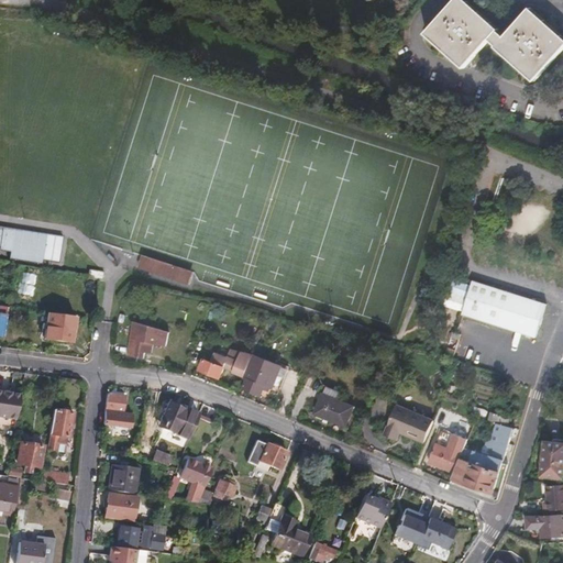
[(536,81),(562,50),(562,35),(531,8),(505,36),(498,30),(499,29),(466,0),(455,0),(426,33),(465,68),(490,40),(498,45),(497,47),(536,81)]
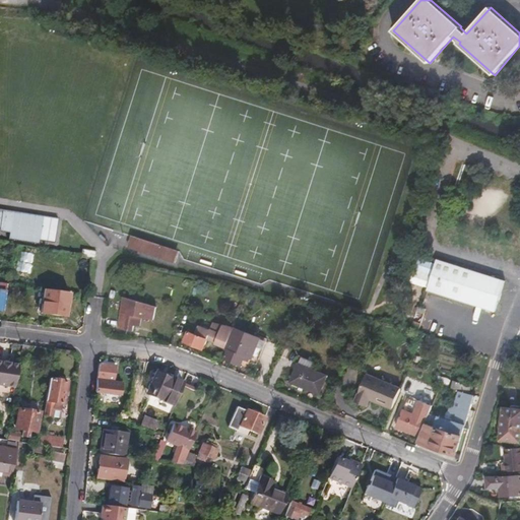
[(147,253),(150,244),(128,237),(125,246),(147,253)]
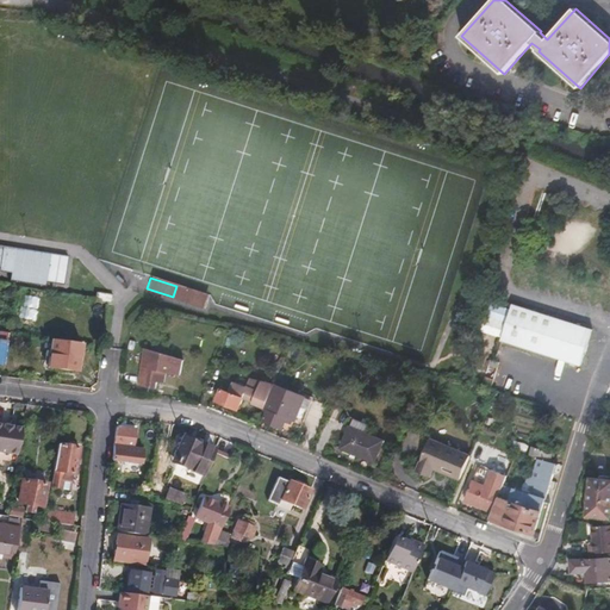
[(204,296),(176,286),(173,297),(200,306),(204,296)]
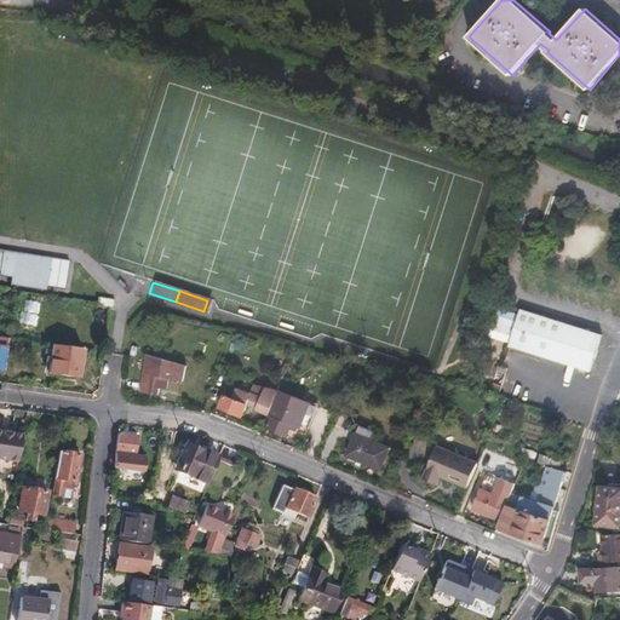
[(499,310),(503,302),(494,297),(489,304),(499,310)]
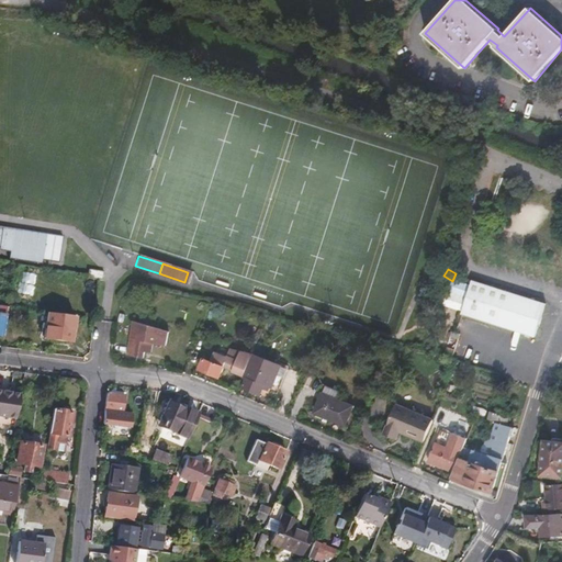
[(102,282),(104,274),(88,272),(88,280),(102,282)]
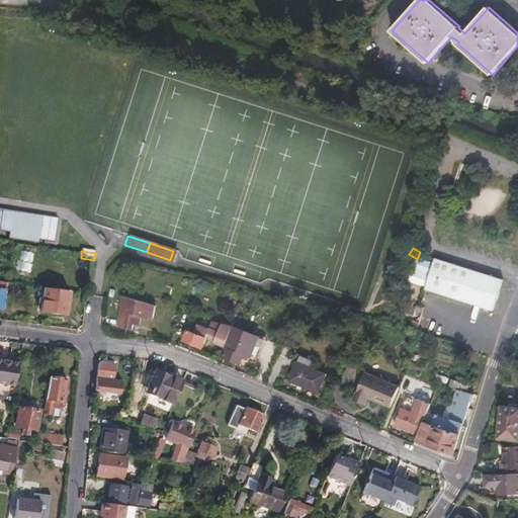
[(504,279),(435,258),(434,262),(432,261),(424,286),(426,287),(426,289),(494,311),(504,279)]
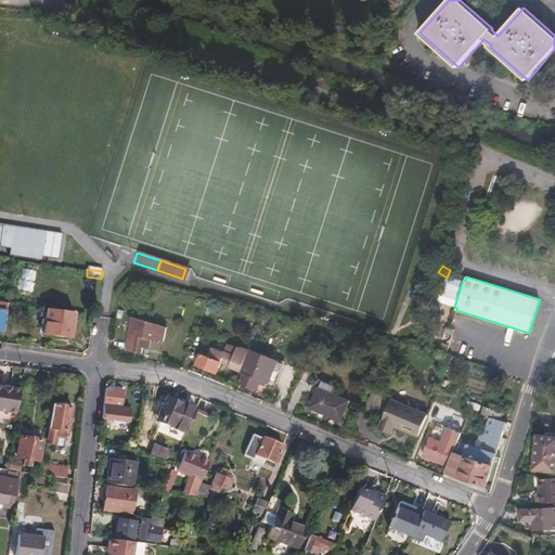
[(20,302),(22,295),(4,292),(3,299),(20,302)]
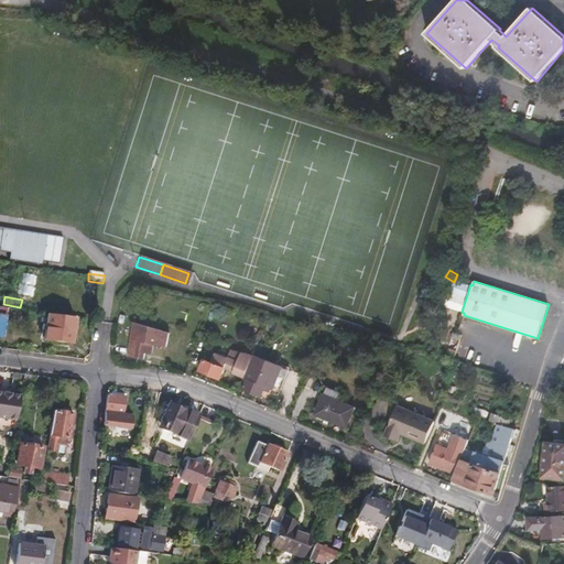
[(69,343),(73,318),(45,314),(42,339),(69,343)]
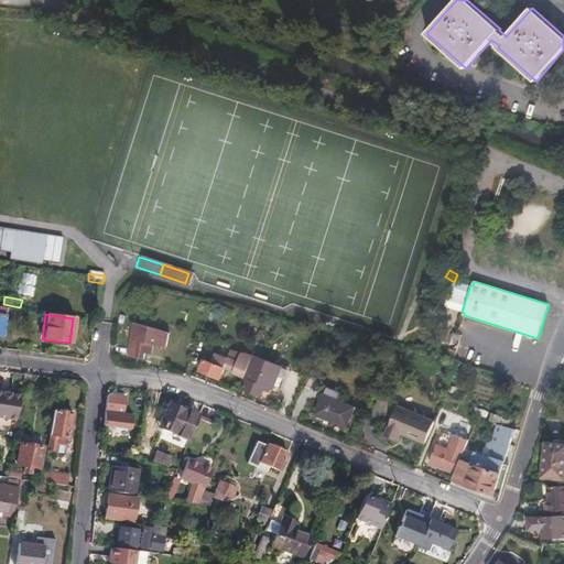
[(169,333),(143,329),(143,332),(129,329),(126,355),(139,357),(140,349),(150,351),(151,344),(167,346),(169,333)]
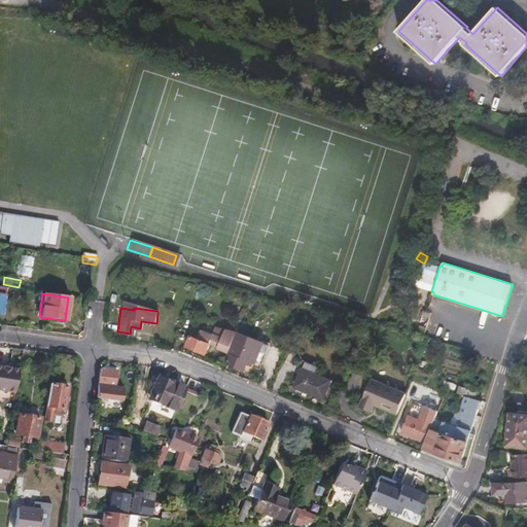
[(422,334),(424,327),(416,325),(415,331),(422,334)]
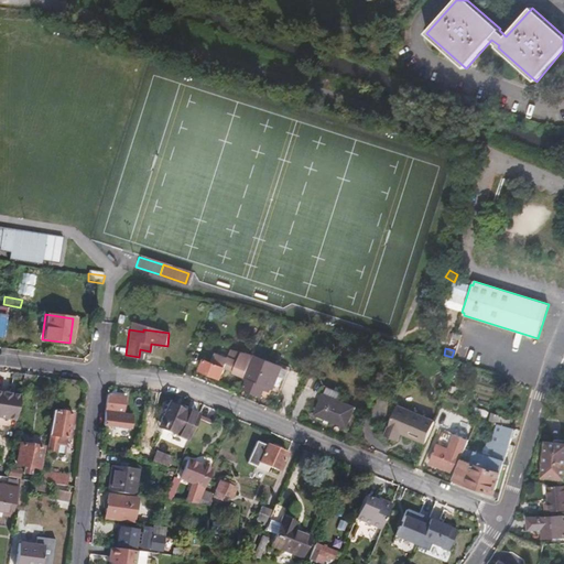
[(242,378),(252,356),(227,349),(224,357),(212,353),(208,361),(201,358),(196,370),(217,379),(221,369),(242,378)]
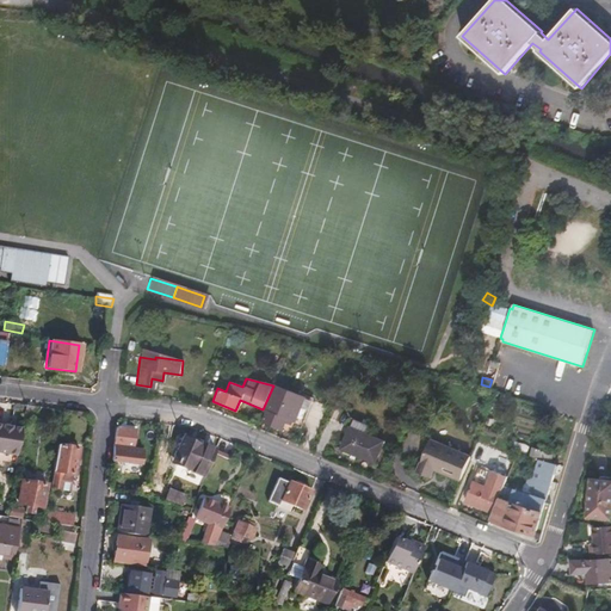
[(307,399),(273,386),(263,409),(263,411),(265,412),(261,420),(279,427),(283,421),(289,424),(290,420),(297,423),(303,408),(307,399)]
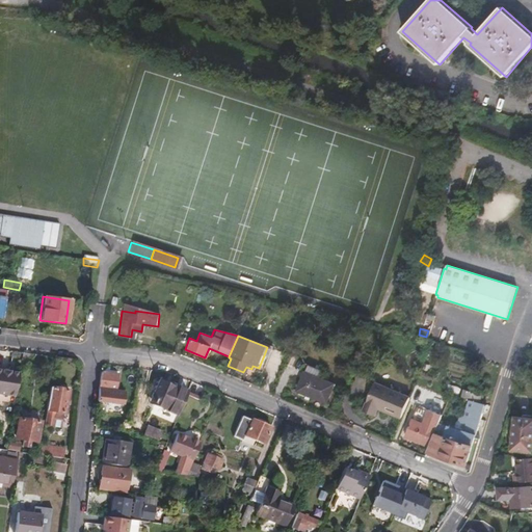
[(272,349),(267,347),(264,355),(269,357),(272,349)]
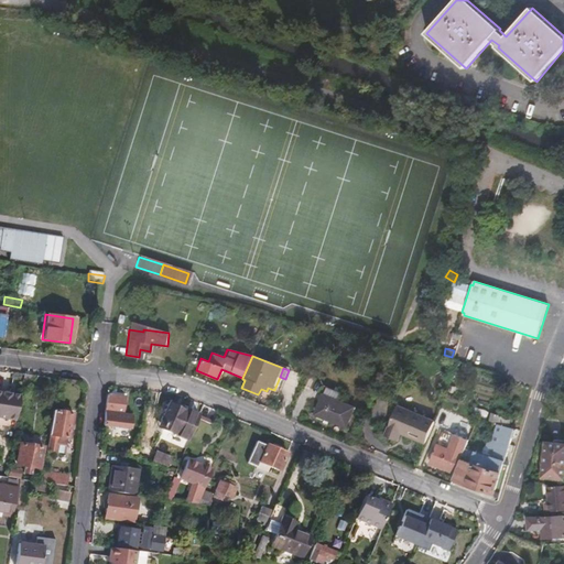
[(31,373),(21,372),(18,394),(28,396),(31,373)]
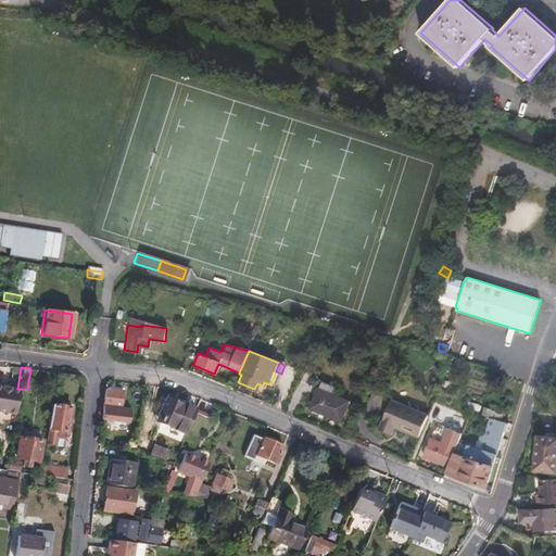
[(317,387),(336,395),(339,389),(319,380),(317,387)]
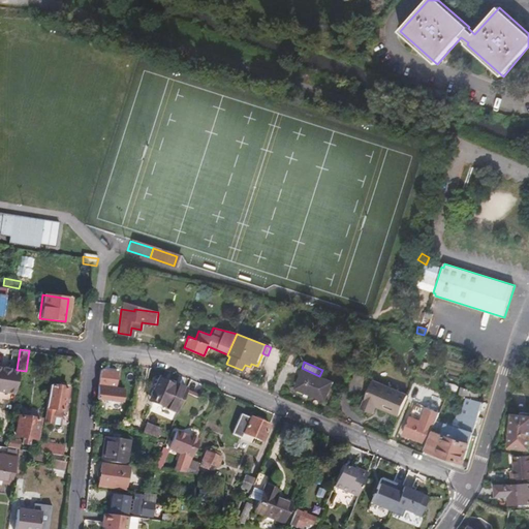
[(95,399),(95,400),(112,401),(115,372),(112,372),(112,369),(105,368),(105,366),(101,368),(101,371),(99,370),(95,399)]
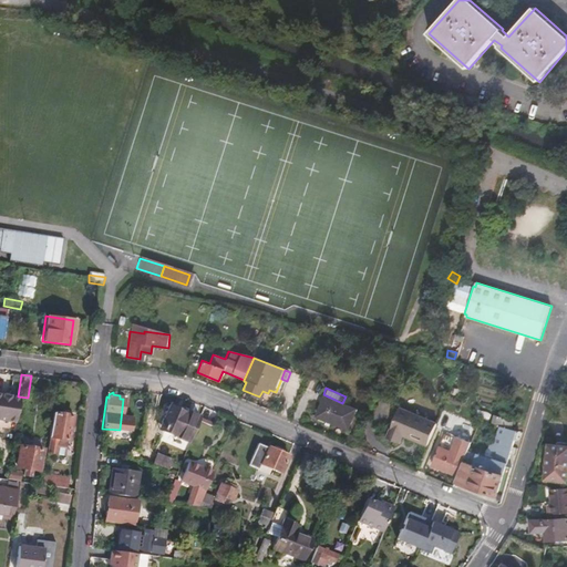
[(18,397),(0,393),(0,418),(13,421),(18,397)]
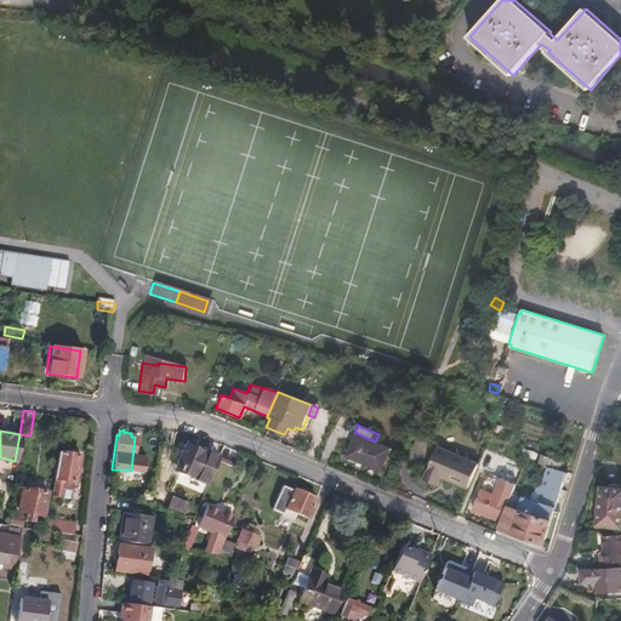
[(388,446),(375,442),(354,432),(345,455),(379,468),(388,446)]
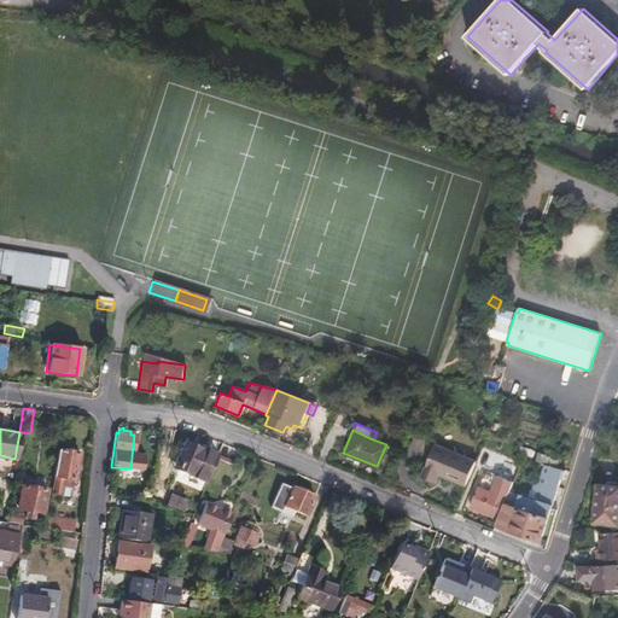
[(211,456),(213,453),(191,444),(191,445),(181,442),(181,444),(179,443),(174,454),(179,456),(178,459),(175,459),(173,465),(175,466),(174,467),(186,472),(188,467),(204,473),(211,456)]
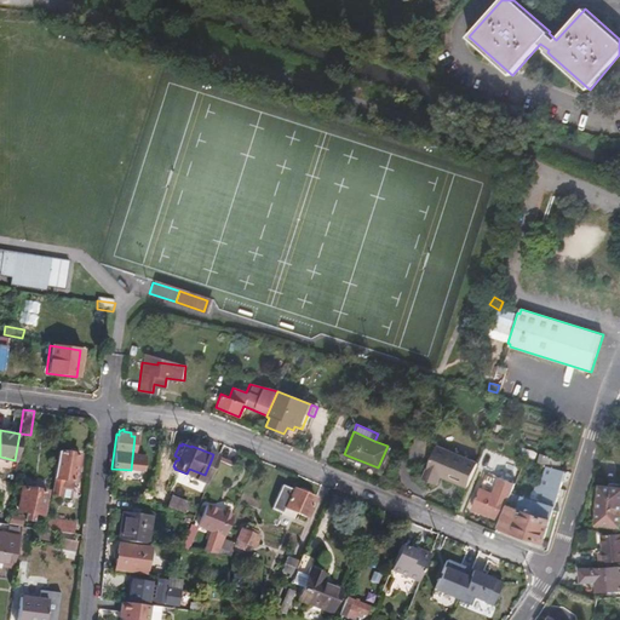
[(455,481),(466,486),(476,461),(435,445),(422,477),(435,483),(441,471),(457,478),(455,481)]
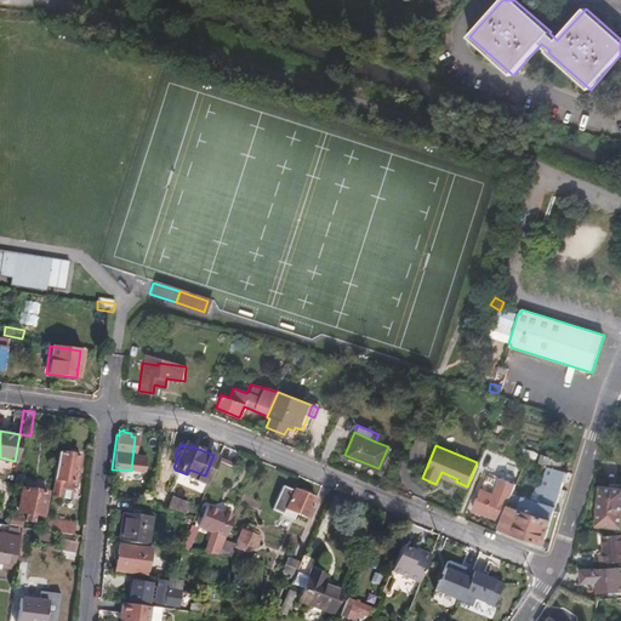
[(535,462),(536,455),(533,454),(533,453),(520,449),(518,457),(523,459),(529,460),(535,462)]
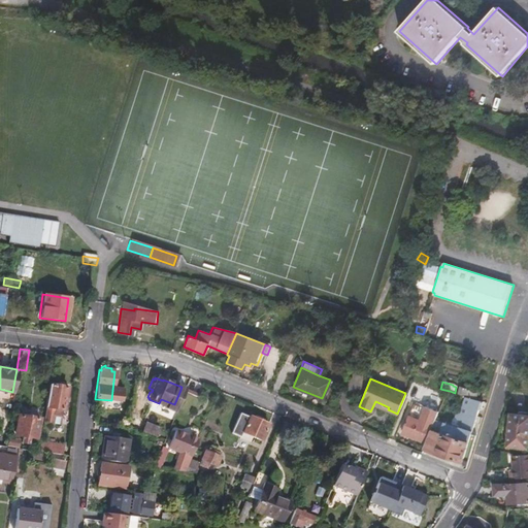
[(47,385),(41,421),(52,423),(54,408),(61,410),(65,388),(47,385)]
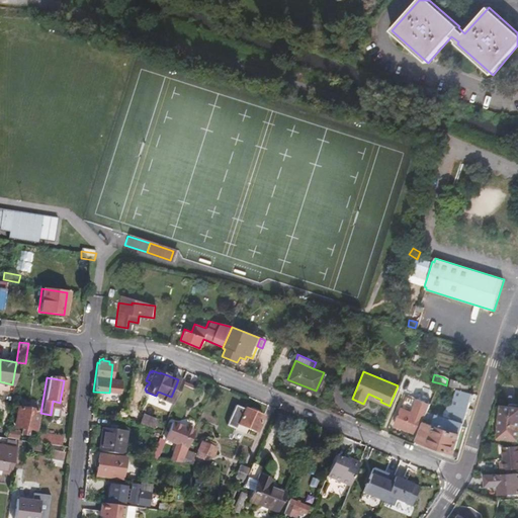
[(454,387),(464,390),(466,382),(448,377),(447,379),(446,385),(454,387)]
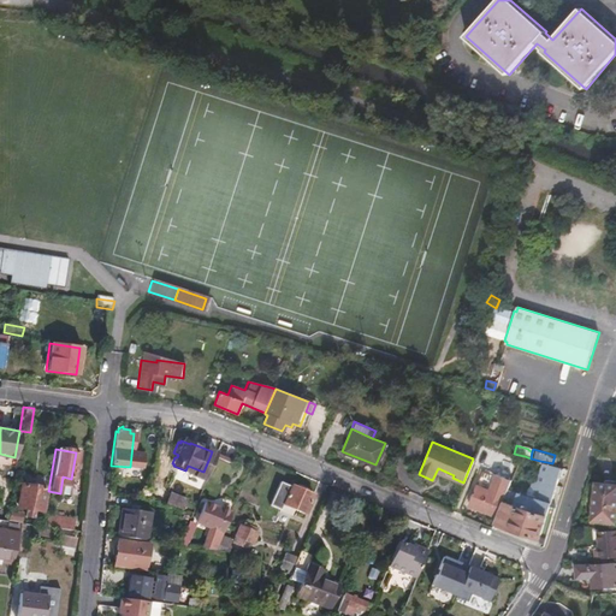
[(224,460),(211,455),(203,472),(217,478),(224,460)]
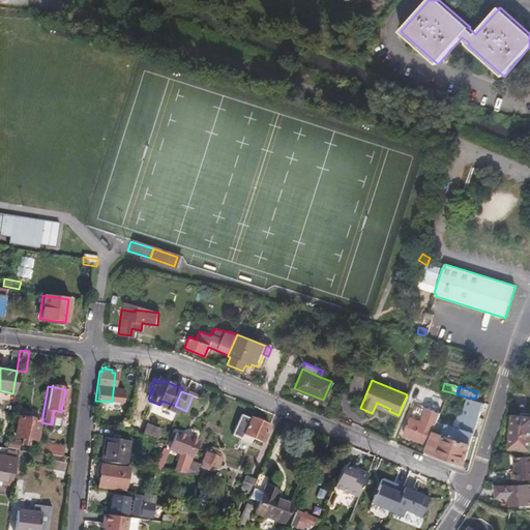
[(451,392),(446,391),(443,401),(448,403),(451,392)]
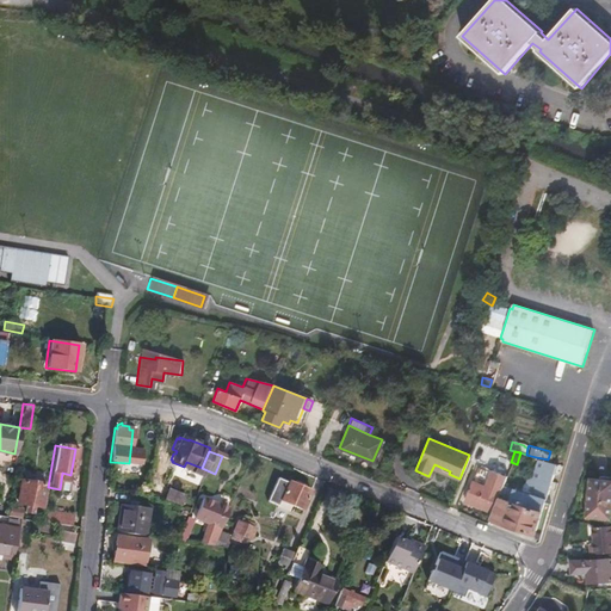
[(538,535),(549,500),(543,498),(555,462),(548,460),(536,457),(530,474),(525,473),(519,491),(501,485),(499,492),(491,512),(488,519),(538,535)]
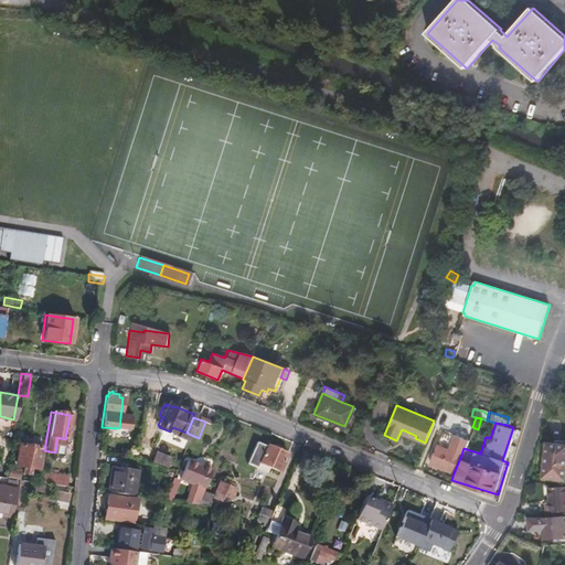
[(452,436),(447,449),(461,455),(466,441),(452,436)]
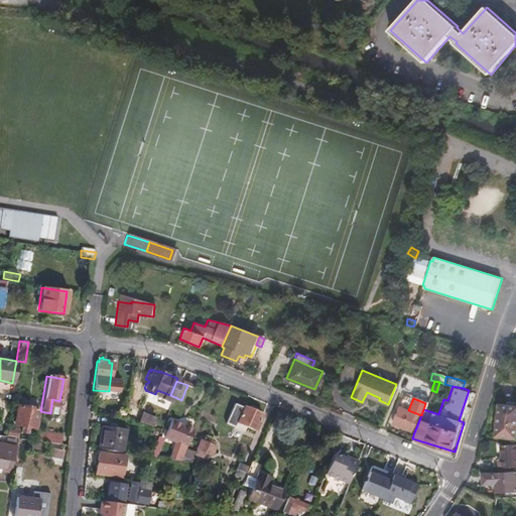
[(33,427),(36,406),(17,403),(14,423),(33,427)]
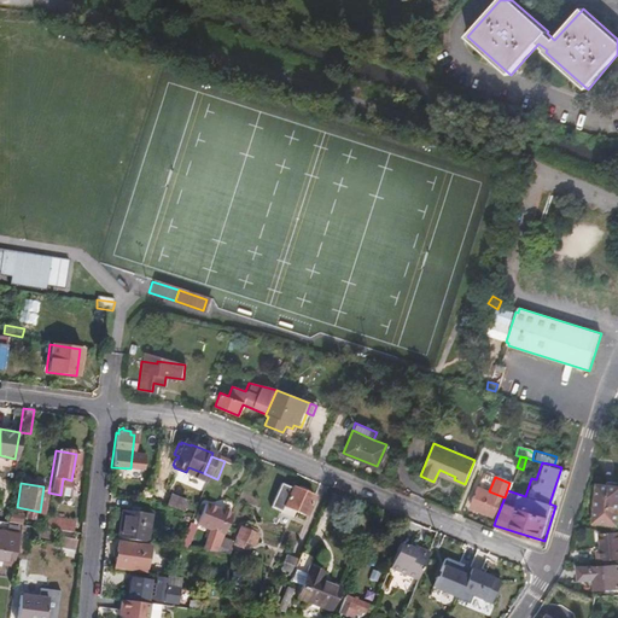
[(269,506),(279,509),(280,506),(289,488),(279,484),(269,506)]
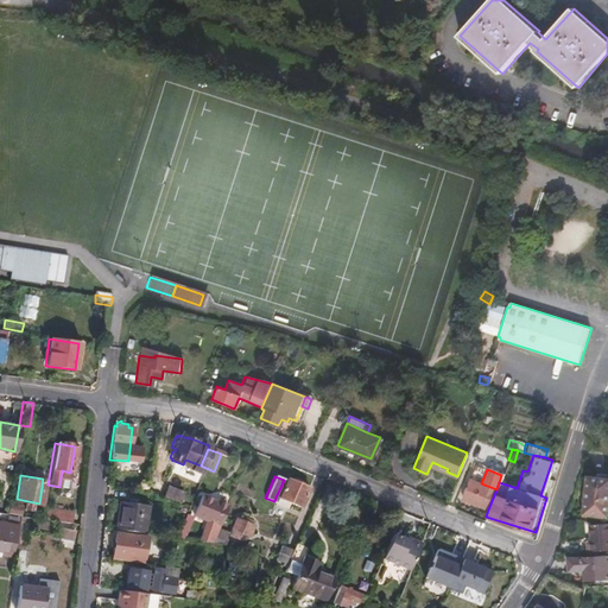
[(284,480),(276,498),(298,507),(306,487),(284,477),(284,480)]
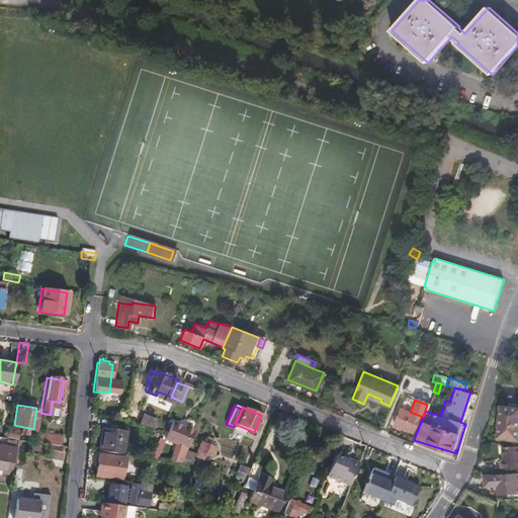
[(393,425),(416,434),(423,417),(410,412),(400,408),(393,425)]
